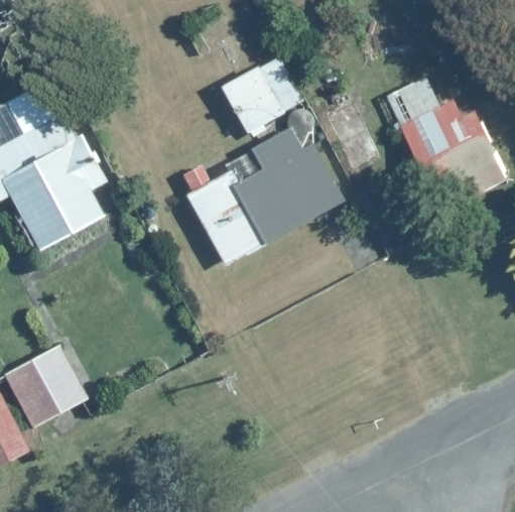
[(284,55),(219,86),(243,139),(308,108),(284,55)]
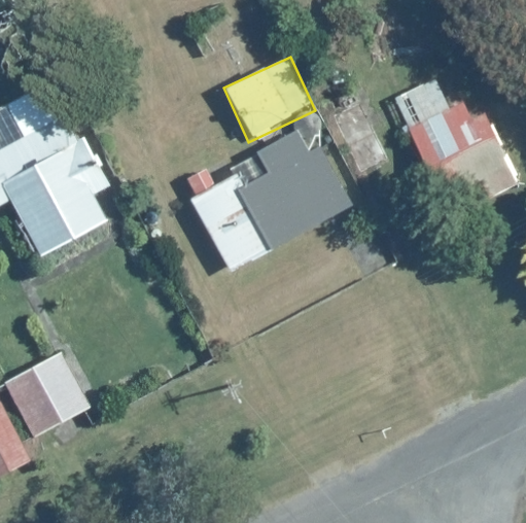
[(489,200),(523,182),(477,94),(455,105),(439,74),(392,98),(440,190),(462,179),(468,190),(481,184),(489,200)]
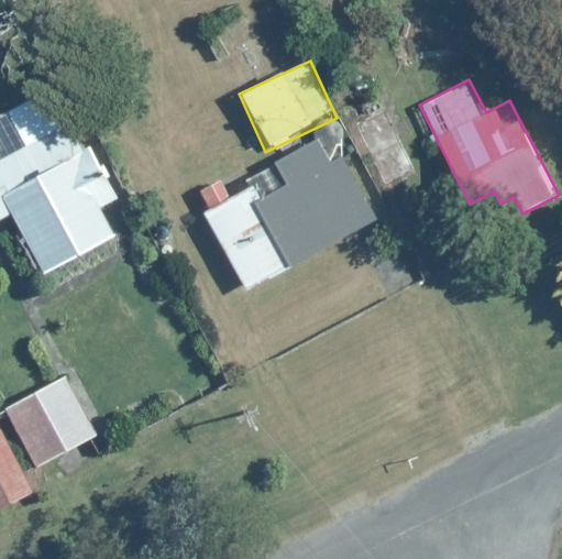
[(385,96),(342,119),(381,190),(423,166),(385,96)]
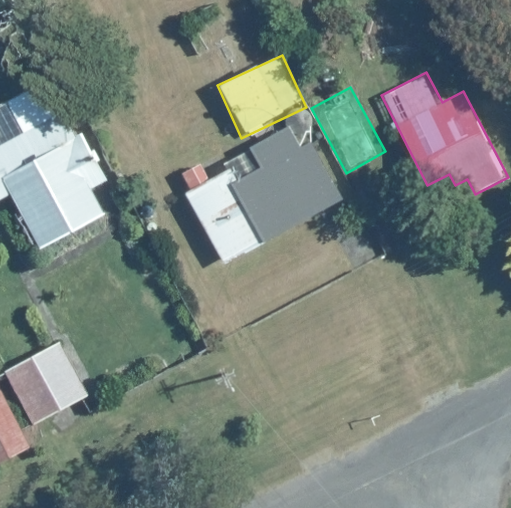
[(1,140),(0,138),(0,195),(7,192),(40,252),(105,215),(91,189),(112,177),(84,128),(73,135),(58,108),(1,140)]
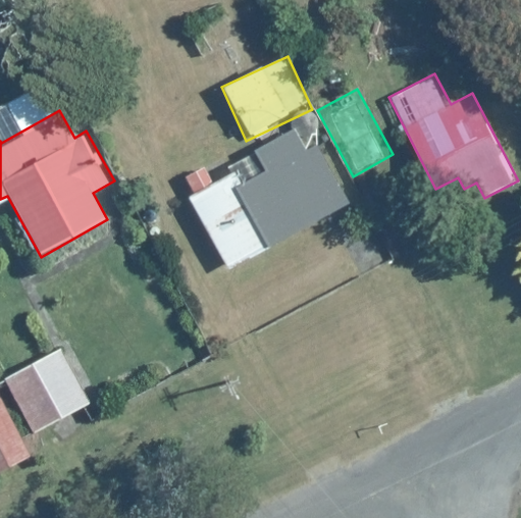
[(227,163),(231,170),(188,193),(228,270),(347,209),(313,146),(301,153),(290,131),(227,163)]
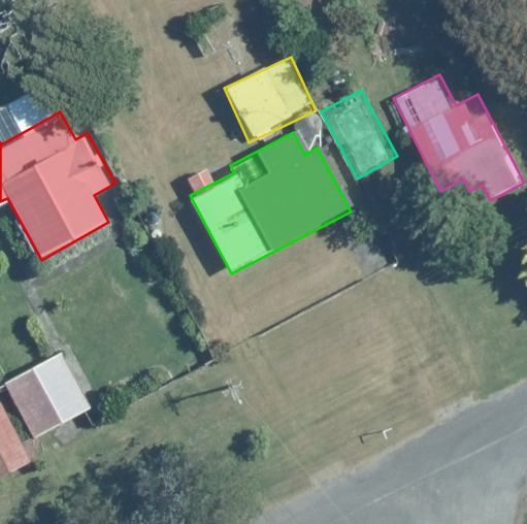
[(62,354),(4,384),(33,438),(91,407),(62,354)]
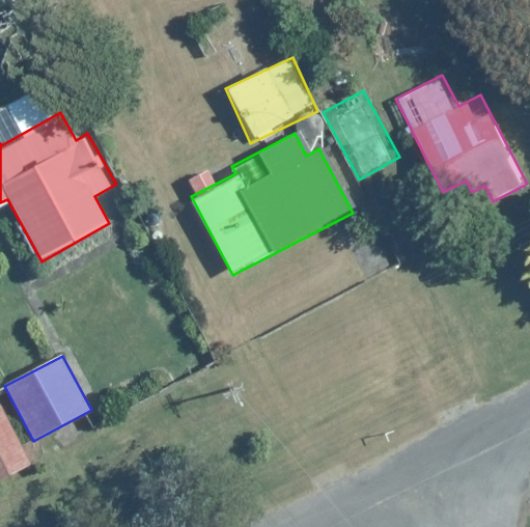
[(0,478),(33,462),(4,404),(0,405),(0,478)]
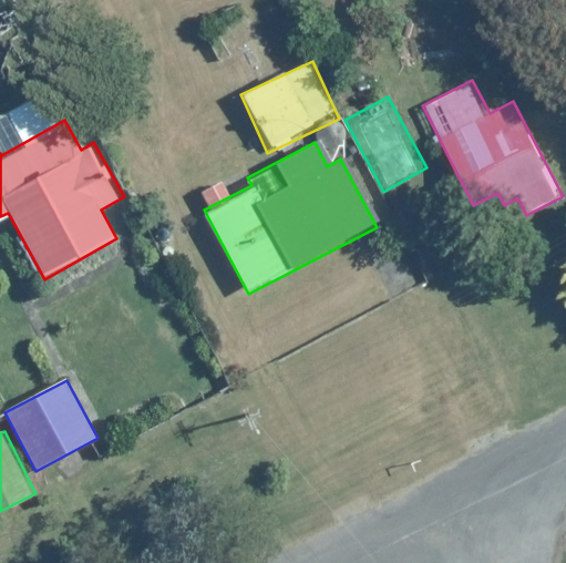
All buildings are outlined.
